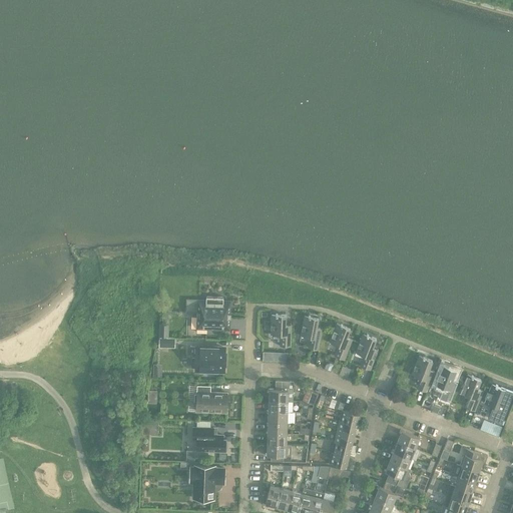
[(206,333),(206,329),(229,330),(230,318),(231,318),(231,313),(230,313),(230,302),(223,302),(223,298),(206,297),(206,301),(198,301),(198,312),(197,312),(196,317),(198,317),(197,329),(198,329),(197,333),(206,333)]
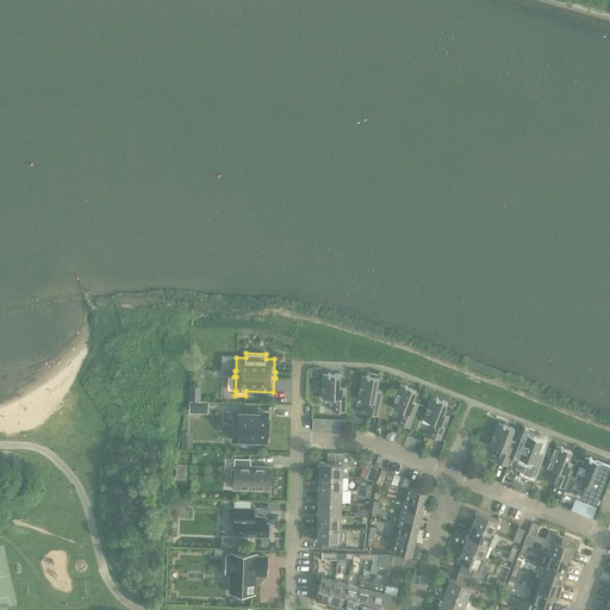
[(334,399),(334,411),(346,412),(347,386),(340,386),(341,374),(324,374),(323,398),(334,399)]
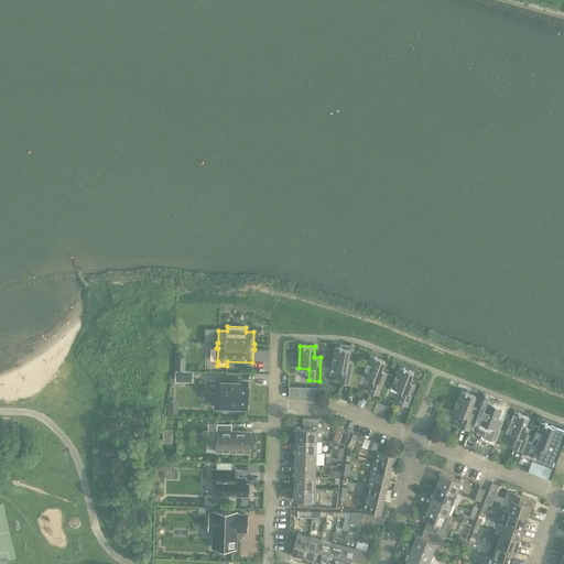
[(350,384),(355,361),(348,360),(350,350),(336,347),(332,369),(342,371),(339,382),(350,384)]
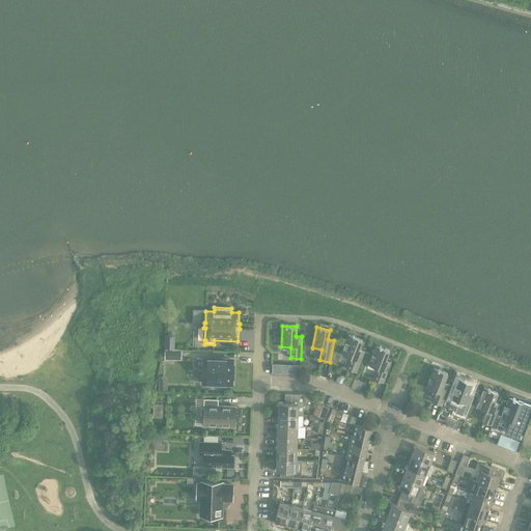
[(346,368),(356,372),(365,352),(359,350),(363,340),(350,335),(341,355),(351,358),(346,368)]
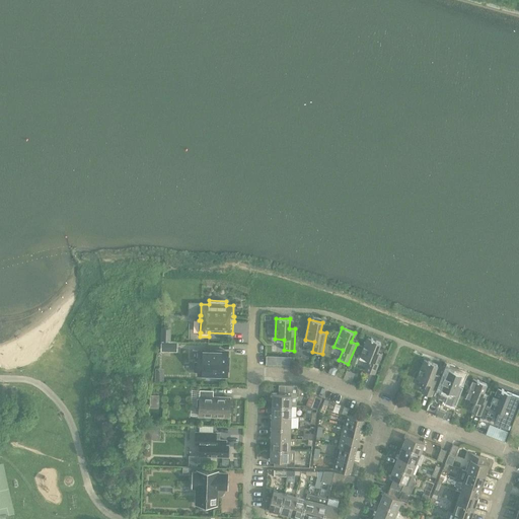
[(171,328),(162,328),(161,328),(161,342),(171,342),(171,328)]
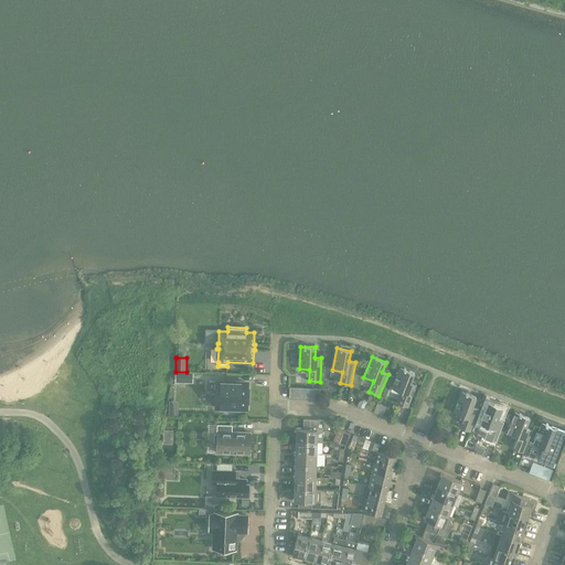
[(411,383),(415,373),(401,368),(392,388),(402,392),(397,403),(408,407),(417,385),(411,383)]
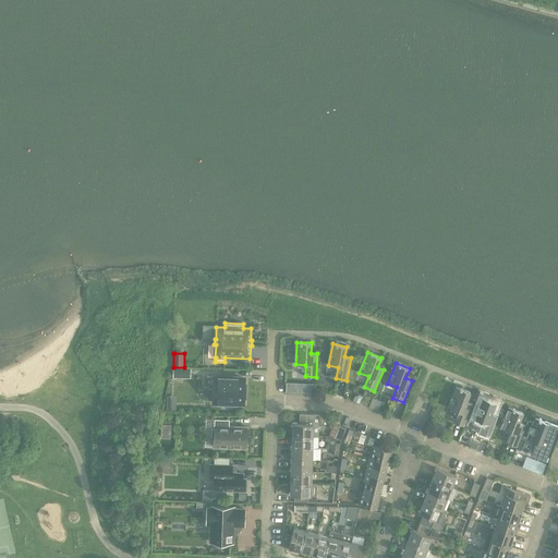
[(174,368),(173,378),(191,378),(192,368),(174,368)]
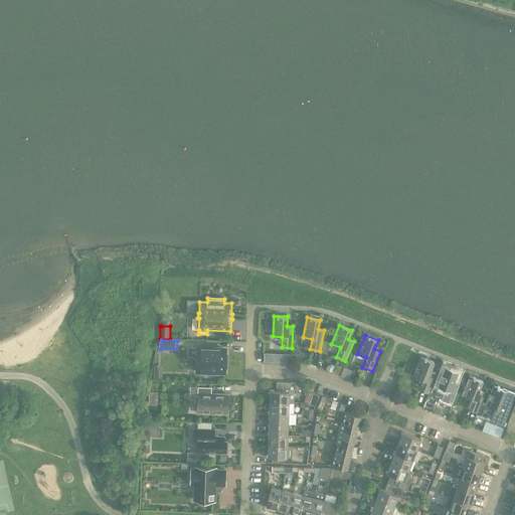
[(193,359),(193,368),(197,368),(197,371),(207,371),(206,373),(216,374),(216,372),(225,372),(225,367),(226,353),(226,349),(226,347),(198,346),(198,348),(197,359),(193,359)]
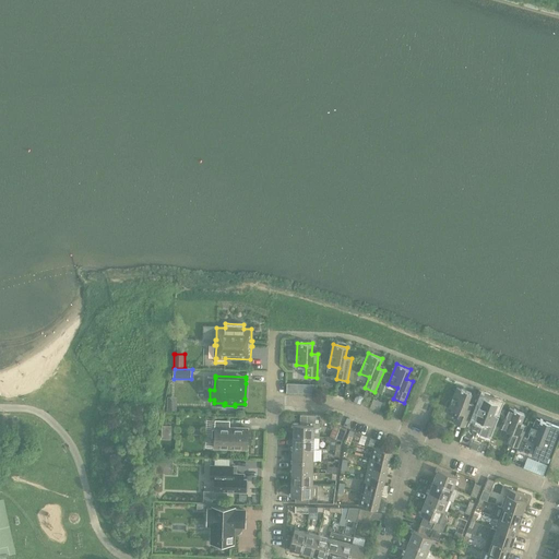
[(467,403),(472,393),(458,388),(449,408),(459,412),(454,423),(465,427),(474,405),(467,403)]
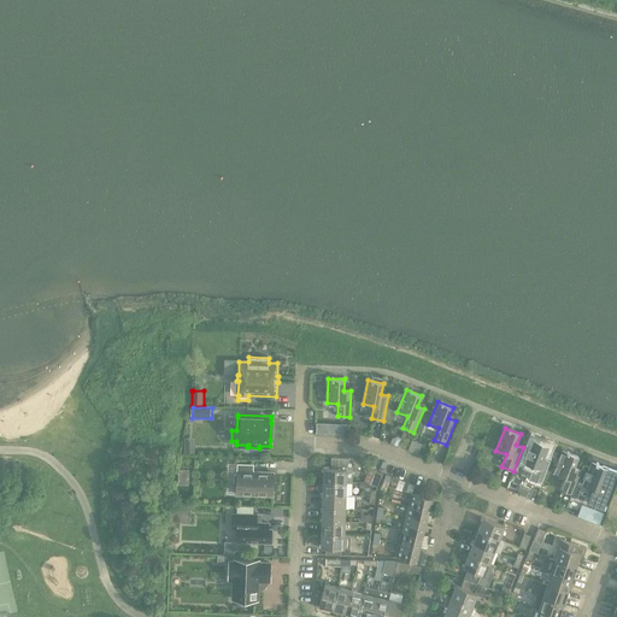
[(552,458),(546,457),(550,445),(534,439),(530,447),(528,446),(526,451),(528,452),(524,462),(535,466),(530,479),(542,482),(552,458)]
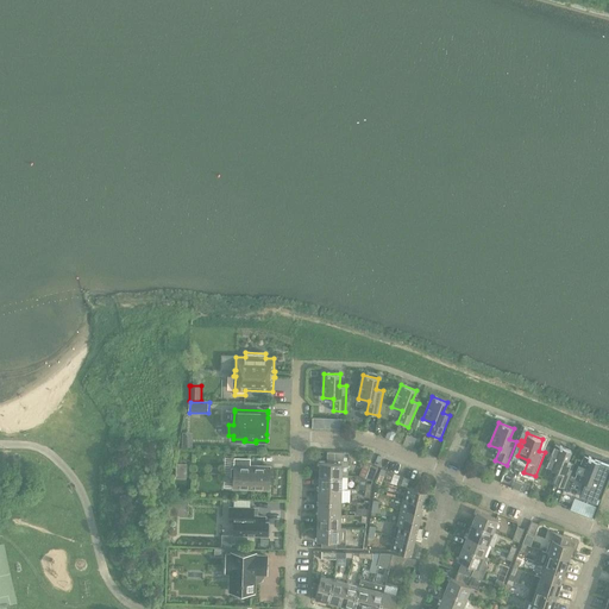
[(557,471),(554,478),(552,483),(564,488),(573,464),(567,462),(571,451),(556,445),(547,468),(557,471)]
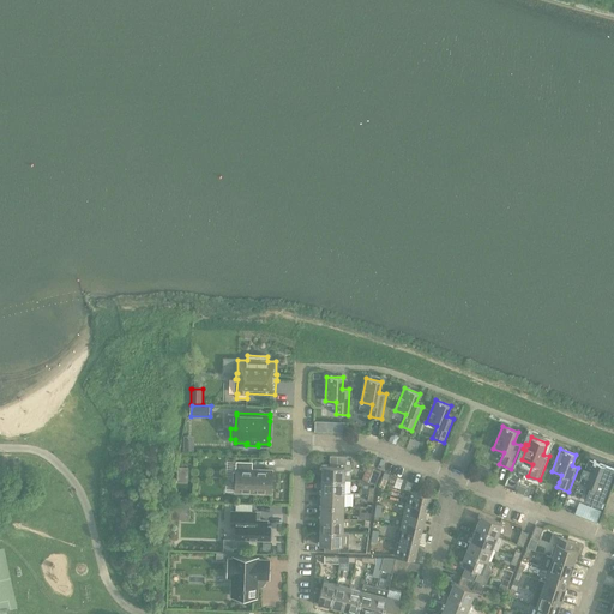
[(323,465),(323,480),(351,481),(351,457),(330,456),(329,467),(323,465)]
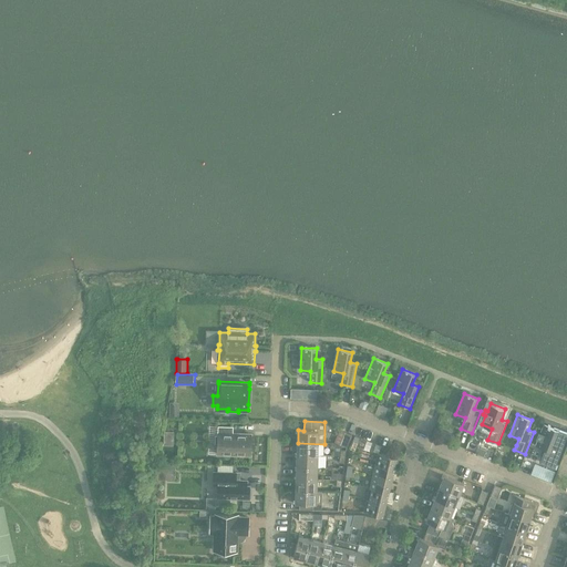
[(544,424),(536,445),(546,450),(542,461),(552,465),(558,450),(558,449),(559,445),(563,437),(557,435),(558,430),(544,424)]
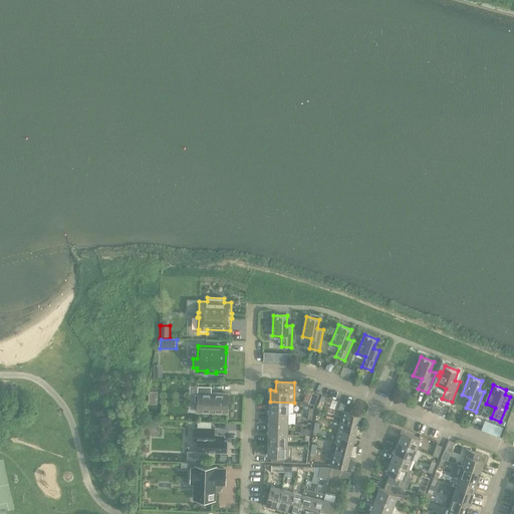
[(196,396),(196,403),(198,403),(198,412),(227,413),(228,394),(211,394),(211,388),(198,387),(198,396),(196,396)]
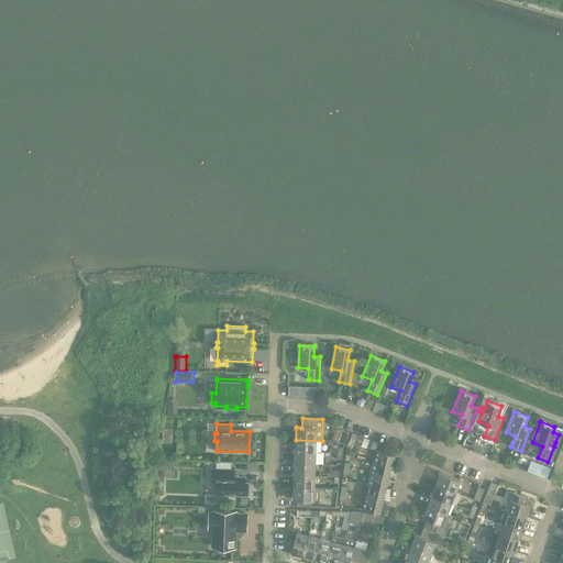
[(339,442),(344,444),(350,432),(343,429),(341,435),(337,434),(334,439),(339,441),(339,442)]
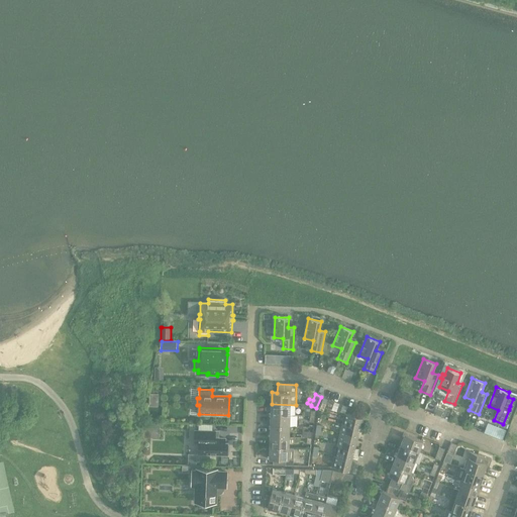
[(408,394),(405,401),(409,402),(412,403),(414,397),(408,394)]
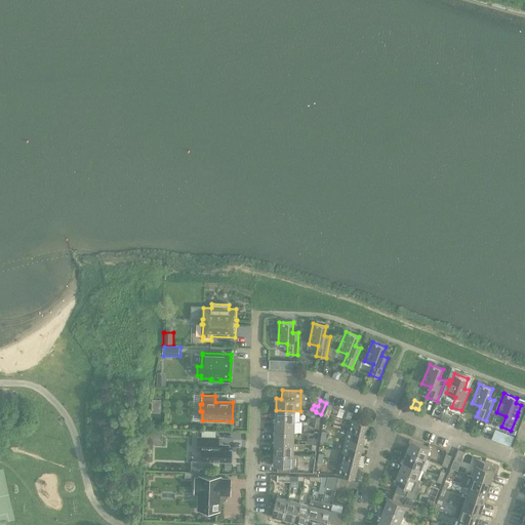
[(276,410),(275,421),(294,421),(300,422),(300,411),(276,410)]
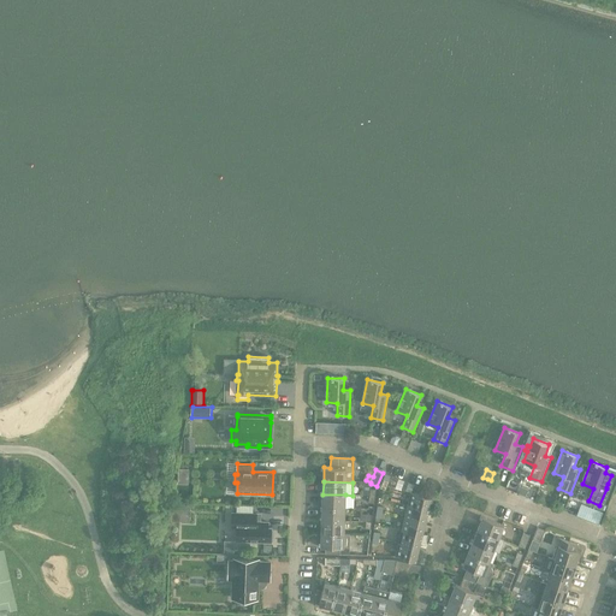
[(520,486),(516,492),(520,493),(526,496),(528,489),(520,486)]
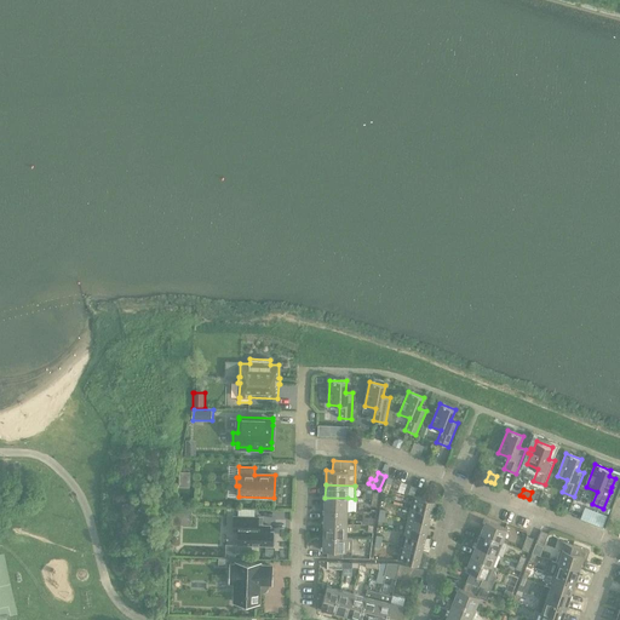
[(414,495),(411,507),(432,511),(435,500),(414,495)]
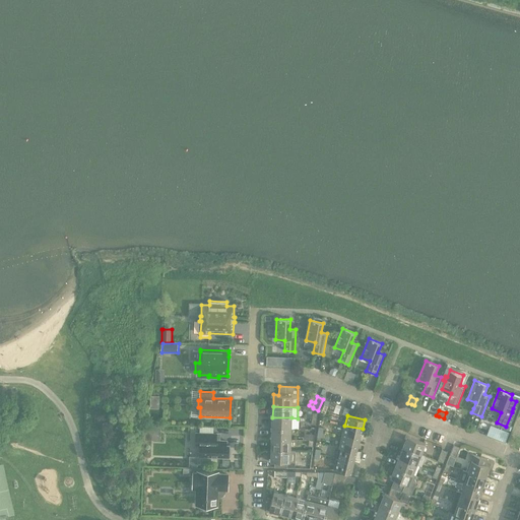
[(272,417),(272,429),(291,429),(291,417),(272,417)]
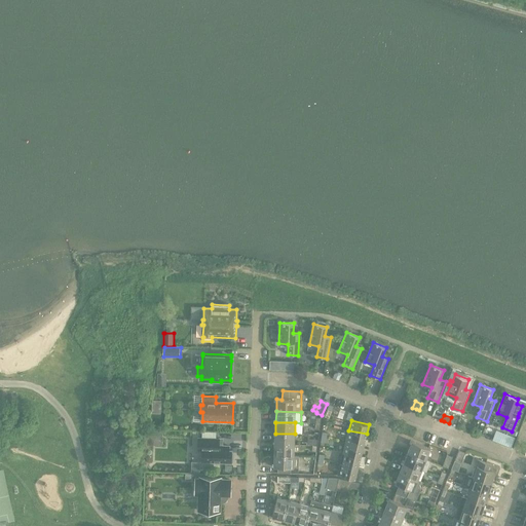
[(348,430),(346,442),(364,445),(367,434),(348,430)]
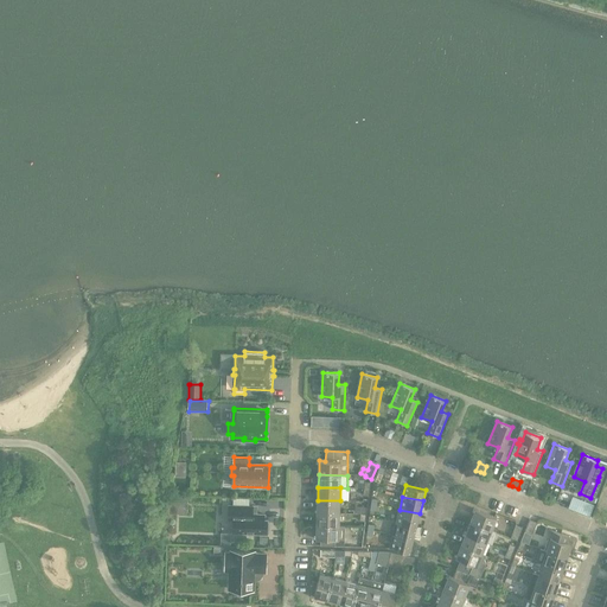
[(318,500),(317,512),(340,513),(340,500),(318,500)]
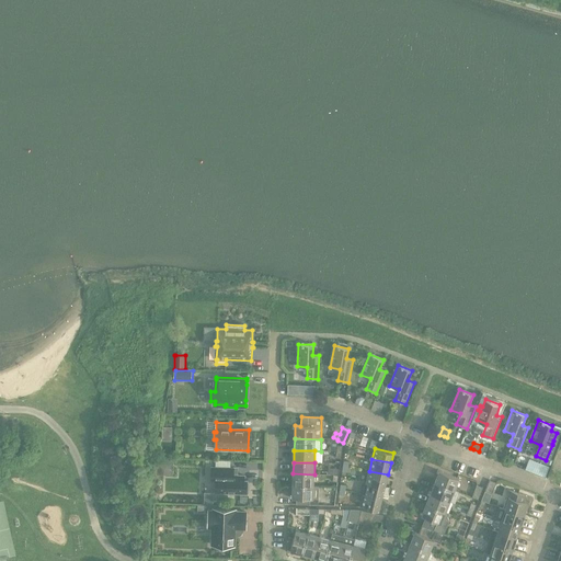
[(210,477),(210,481),(214,482),(214,489),(214,492),(228,493),(247,493),(247,479),(244,479),(244,476),(238,476),(233,476),(233,468),(230,467),(217,467),(216,467),(210,467),(210,477)]
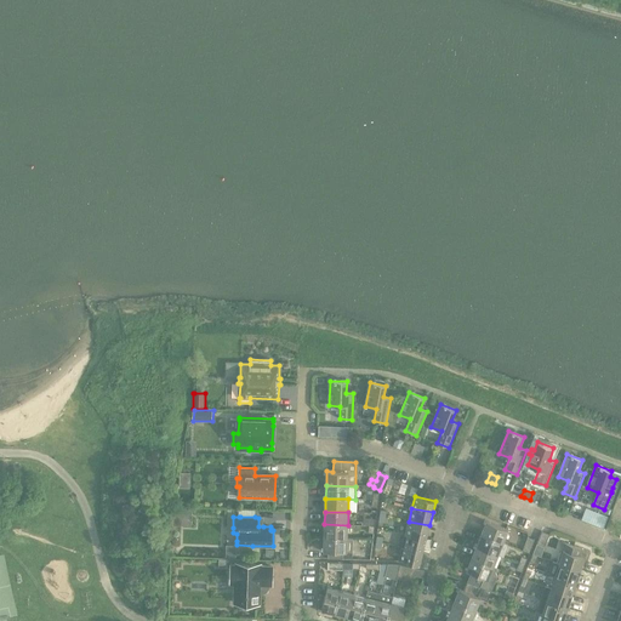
[(409,522),(405,534),(426,537),(429,525),(409,522)]
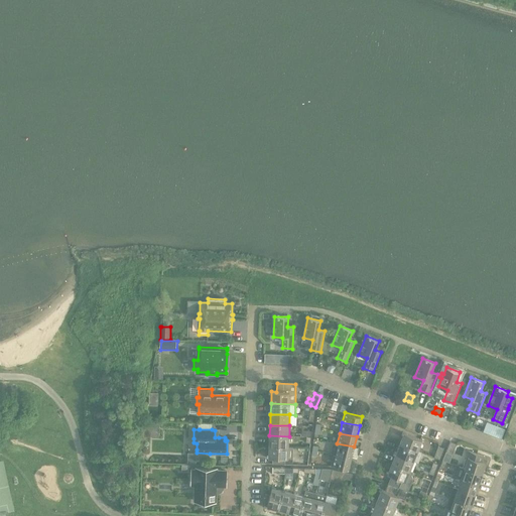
[(404,433),(400,443),(418,450),(422,440),(404,433)]
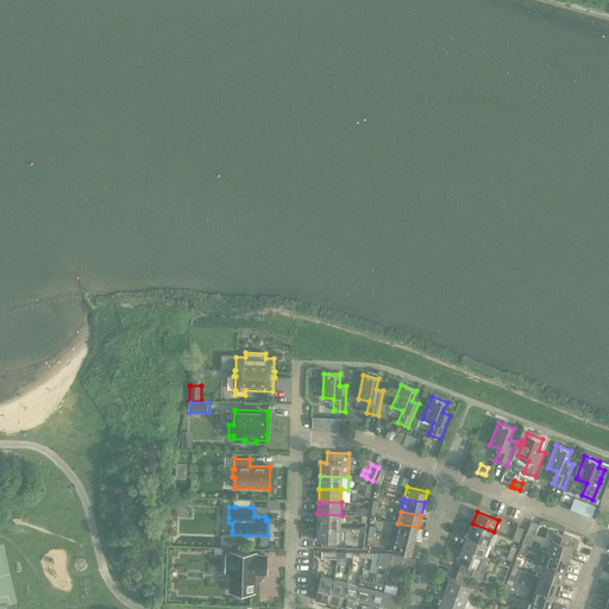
[(318,514),(318,527),(340,528),(341,515),(318,514)]
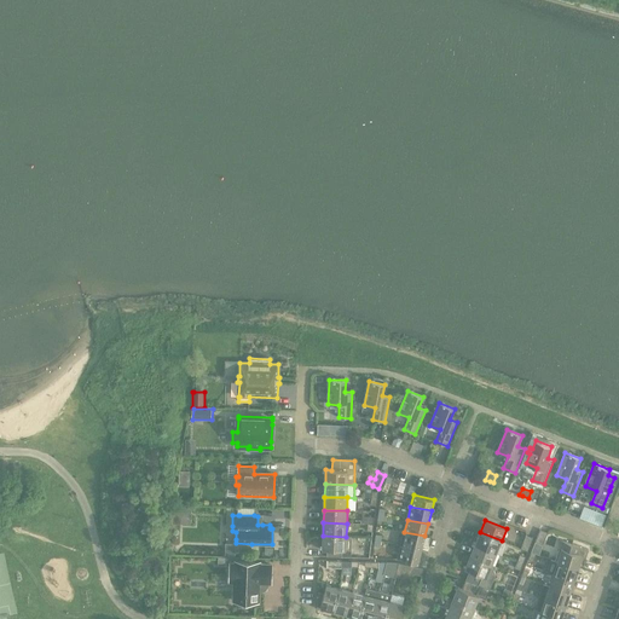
[(541,530),(536,542),(543,545),(548,532),(541,530)]
